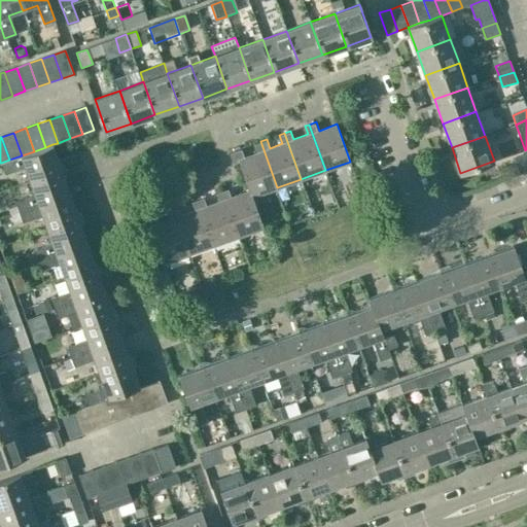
[(240,161),(250,190),(252,197),(253,196),(277,187),(260,141),(254,143),(258,152),(245,157),(242,148),(230,152),(234,163),(240,161)]
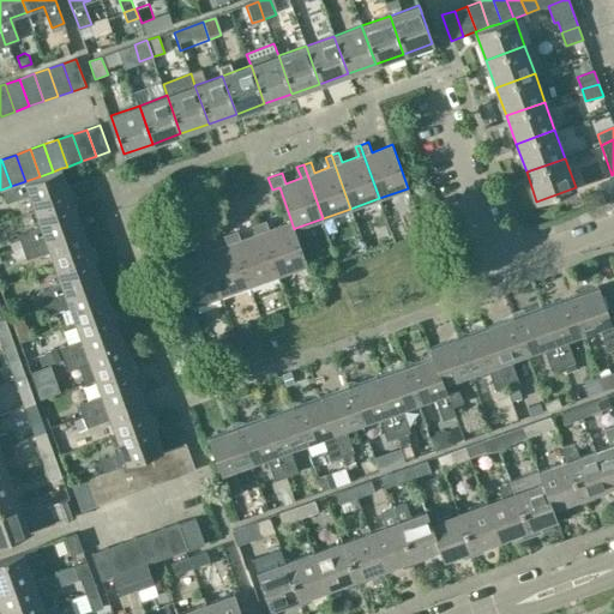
[(61,168),(53,172),(40,176),(25,181),(11,186),(1,190),(6,202),(29,194),(34,210),(71,197),(61,168)]
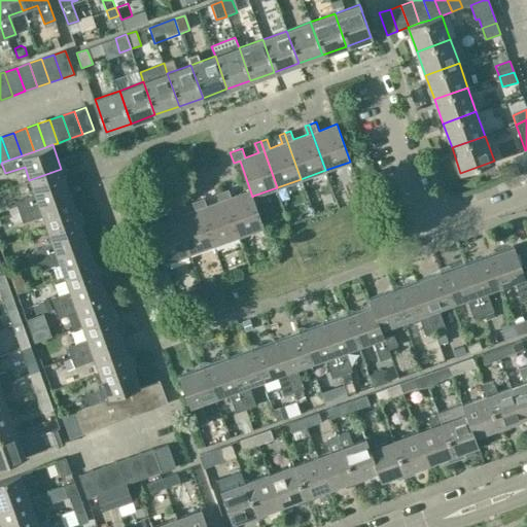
[(61,169),(29,180),(35,196),(15,203),(19,211),(70,192),(61,169)]
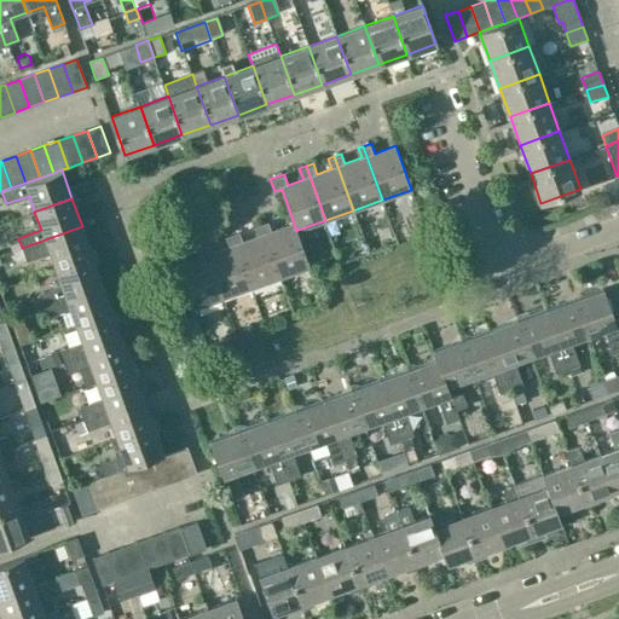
[(261,223),(281,277),(311,266),(298,230),(296,231),(294,224),(272,231),(268,220),(261,223)]
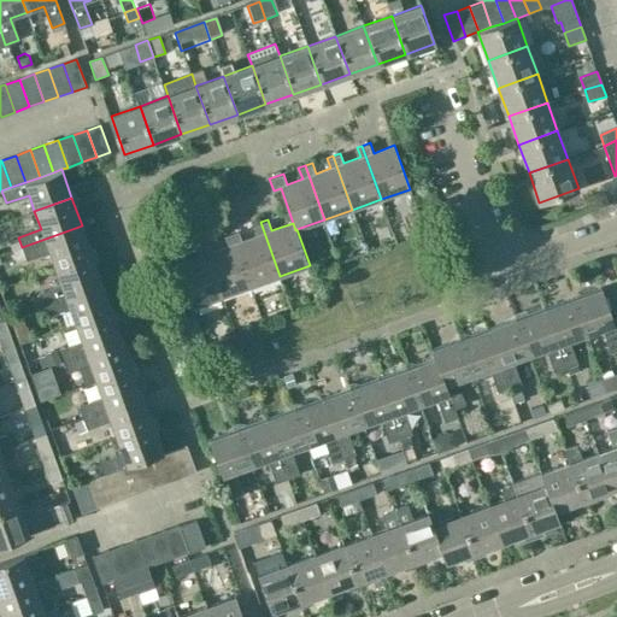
[(251,286),(280,276),(260,222),(254,224),(259,235),(242,241),(239,230),(231,233),(251,286)]
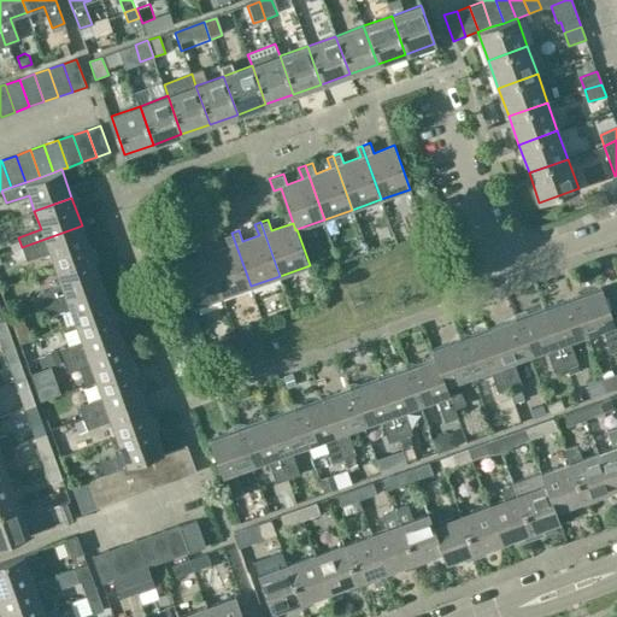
[(92,254),(82,225),(22,247),(27,259),(48,251),(54,268),(92,254)]
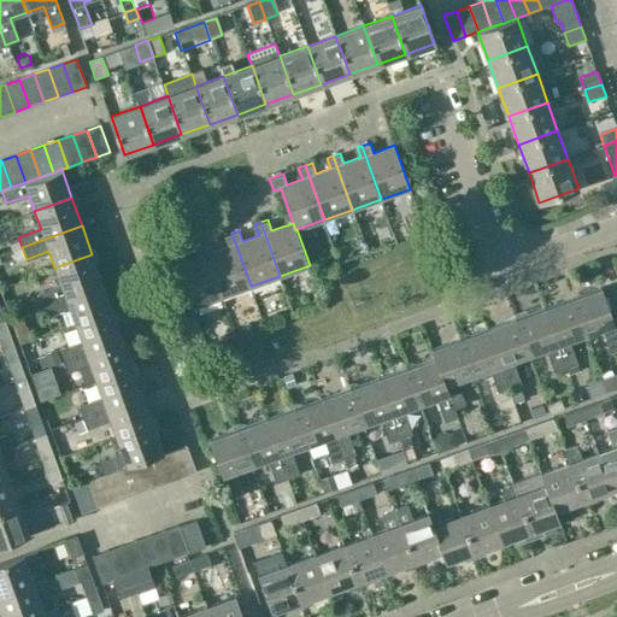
[(223,297),(251,286),(231,233),(225,235),(229,246),(215,252),(211,241),(204,244),(223,297)]
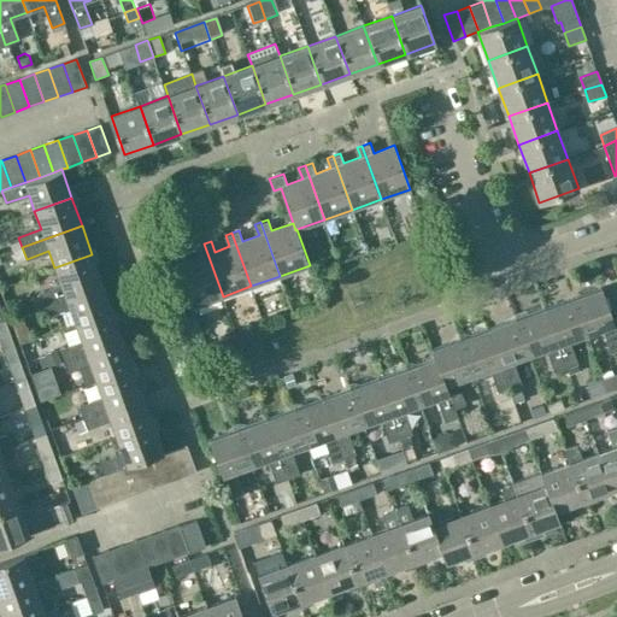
[(194,307),(223,297),(204,244),(197,246),(200,256),(184,260),(181,251),(168,256),(172,266),(180,264),(194,307)]
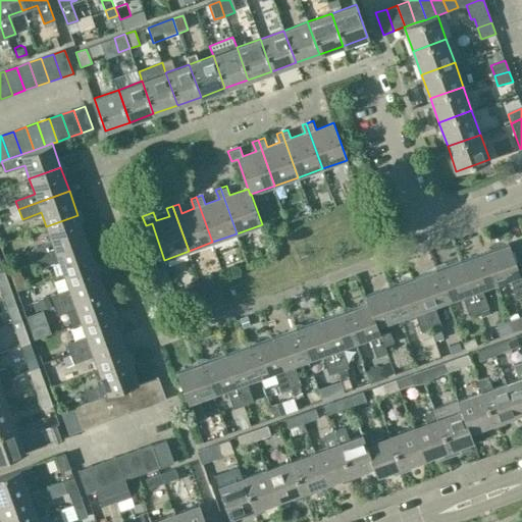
[(87,239),(77,215),(46,226),(51,241),(32,248),(36,257),(87,239)]
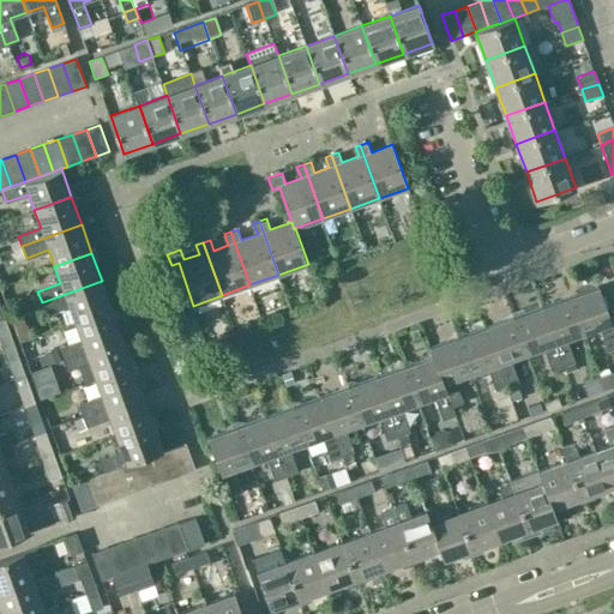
[(112,309),(102,281),(42,302),(47,314),(68,307),(74,323),(112,309)]
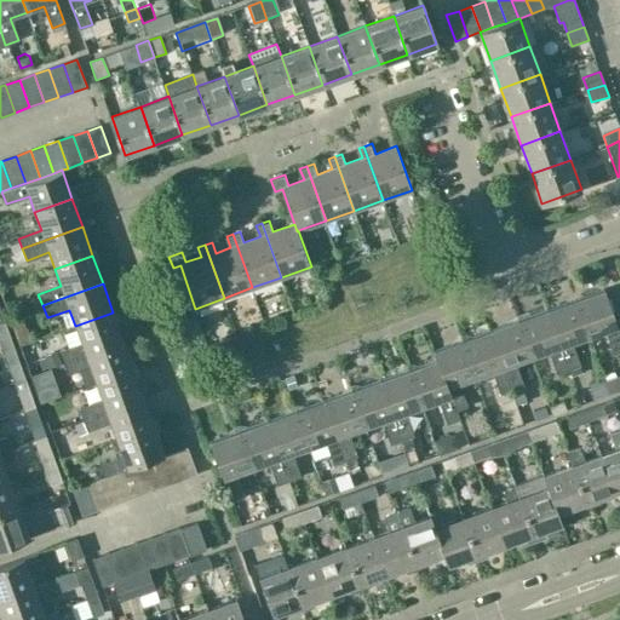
[(619,327),(606,288),(577,298),(591,337),(607,332),(614,352),(619,350),(619,327)]
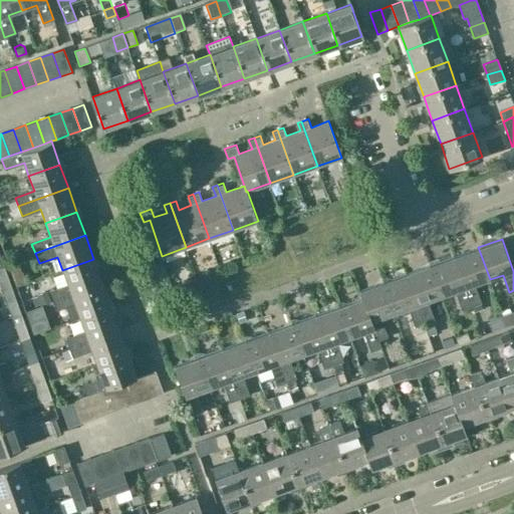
[(454,256),(472,306),(482,302),(475,285),(490,279),(478,247),(454,256)]
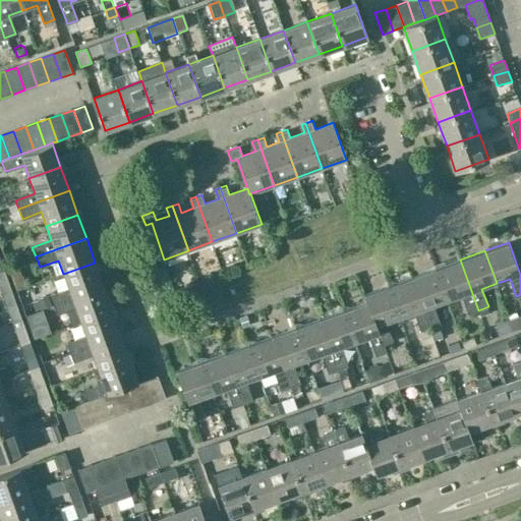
[(468,313),(478,310),(460,259),(437,268),(449,300),(462,295),(468,313)]
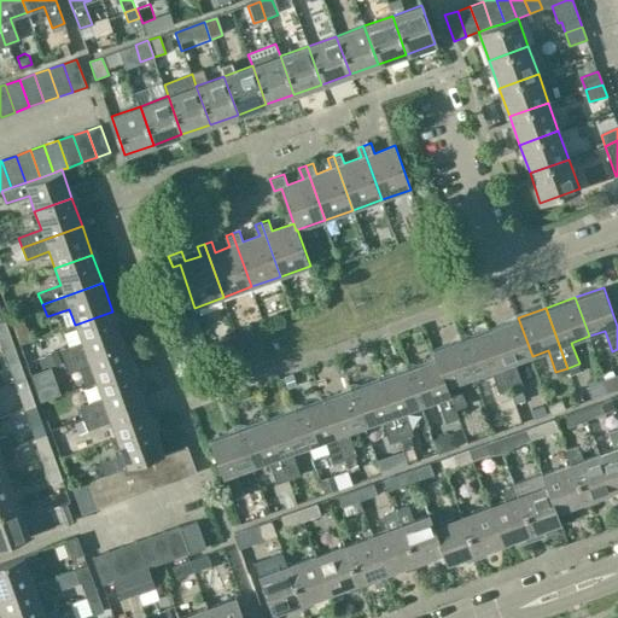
[(63,361),(123,339),(112,312),(75,325),(75,326),(62,331),(68,347),(59,350),(63,361)]
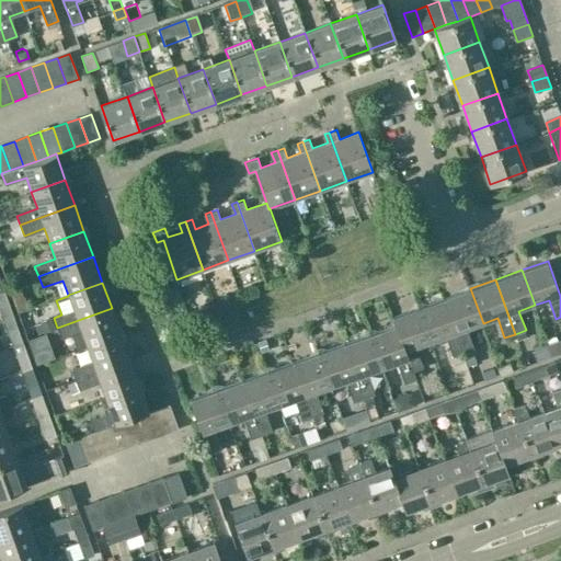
[(445,297),(465,353),(474,348),(467,329),(483,323),(470,288),(445,297)]
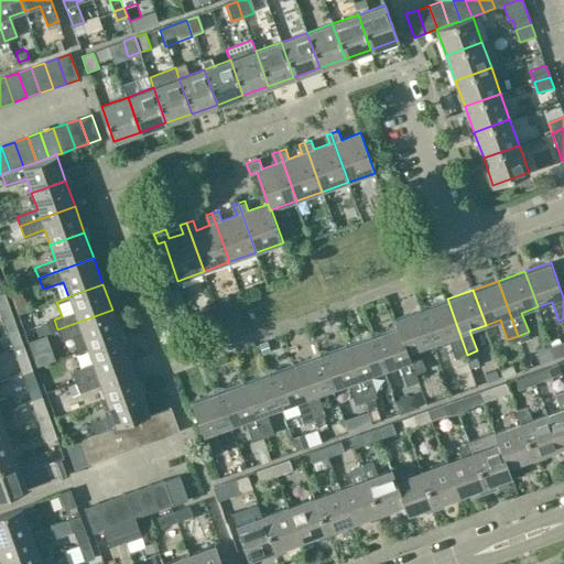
[(12,295),(19,313),(30,310),(26,299),(24,300),(22,292),(12,295)]
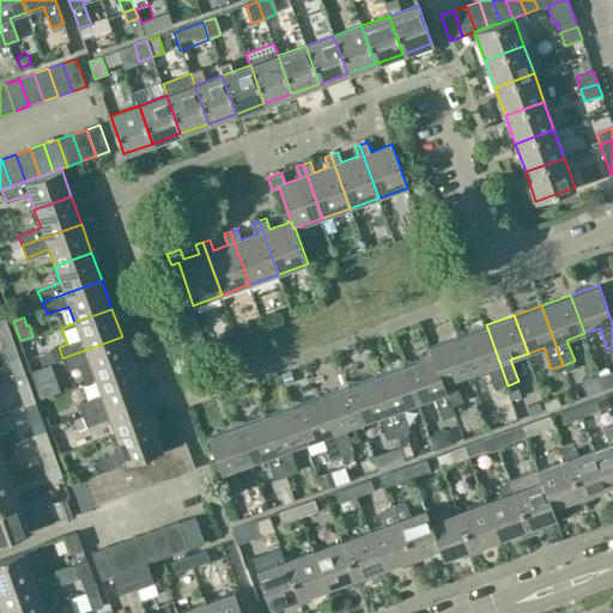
[(4,319),(0,319),(0,341),(4,350),(14,346),(4,319)]
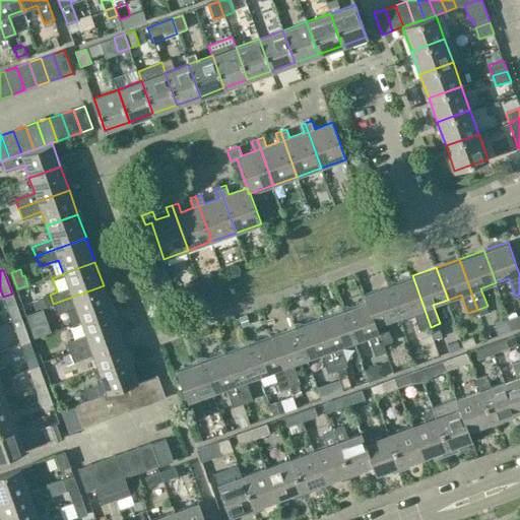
[(420,330),(431,327),(412,275),(388,284),(400,317),(414,312),(420,330)]
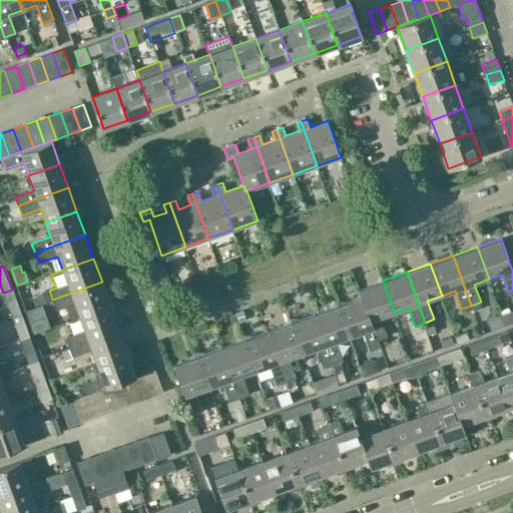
[(359,289),(362,297),(363,297),(378,340),(388,336),(381,318),(395,313),(383,281),(359,289)]
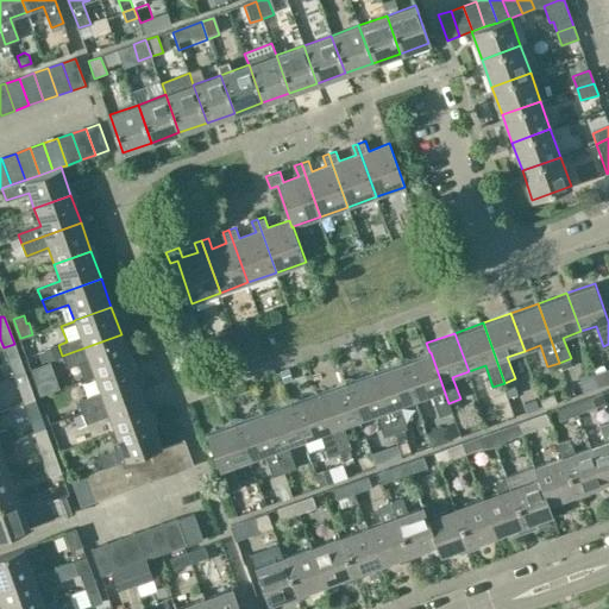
[(131,363),(121,334),(62,356),(67,368),(77,363),(83,380),(94,376),(131,363)]
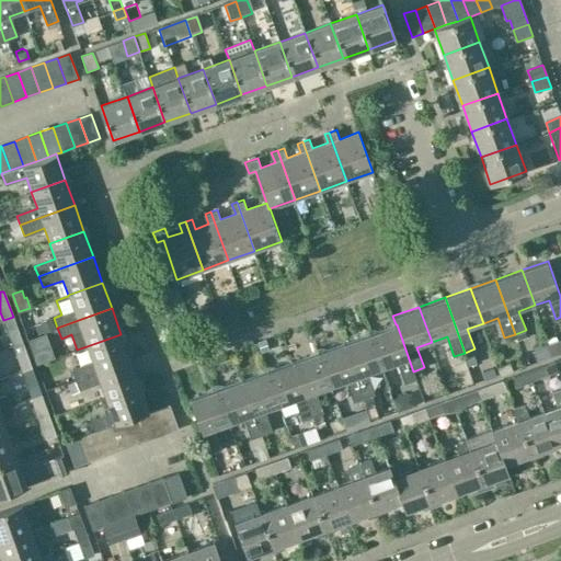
[(41,322),(45,332),(56,328),(52,316),(41,320),(41,322)]
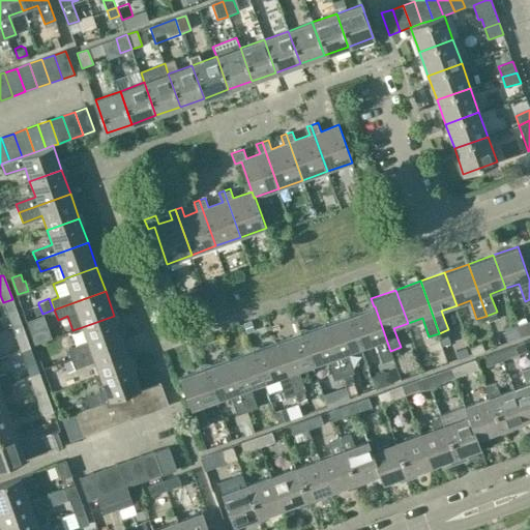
[(21,323),(12,299),(3,302),(11,326),(21,323)]
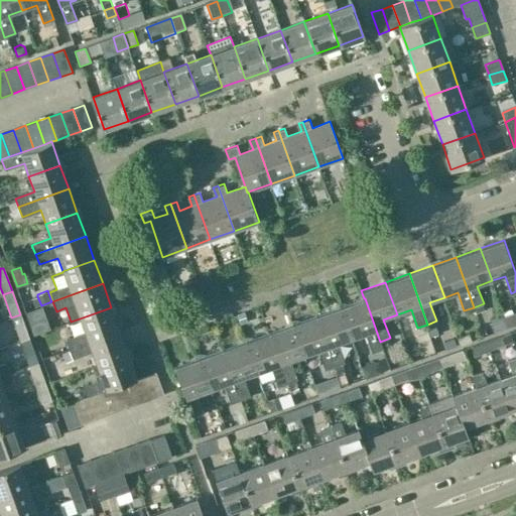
[(41,305),(37,296),(32,298),(35,307),(41,305)]
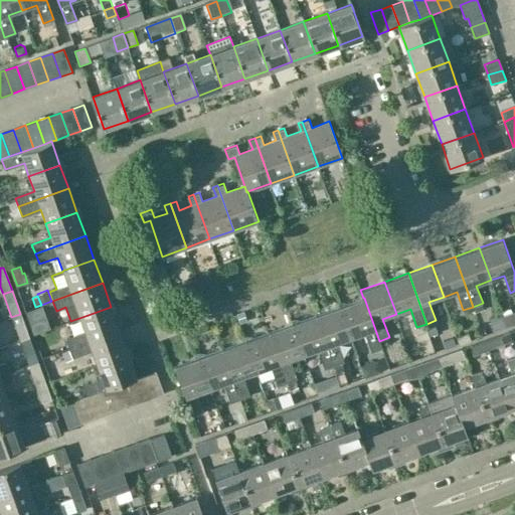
[(364,298),(363,298),(340,307),(351,337),(365,332),(372,351),(382,348),(379,341),(364,298)]
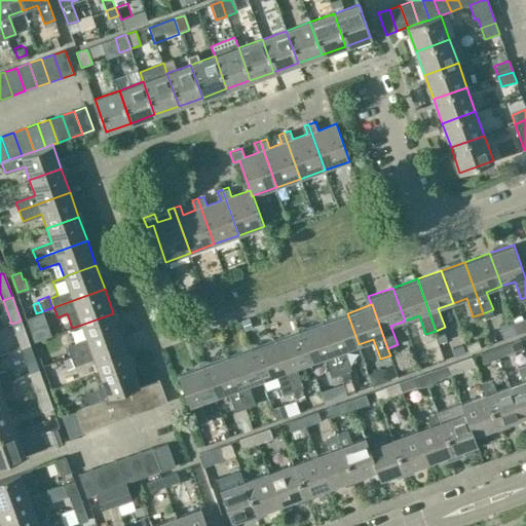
[(493,315),(492,310),(483,313),(485,318),(493,315)]
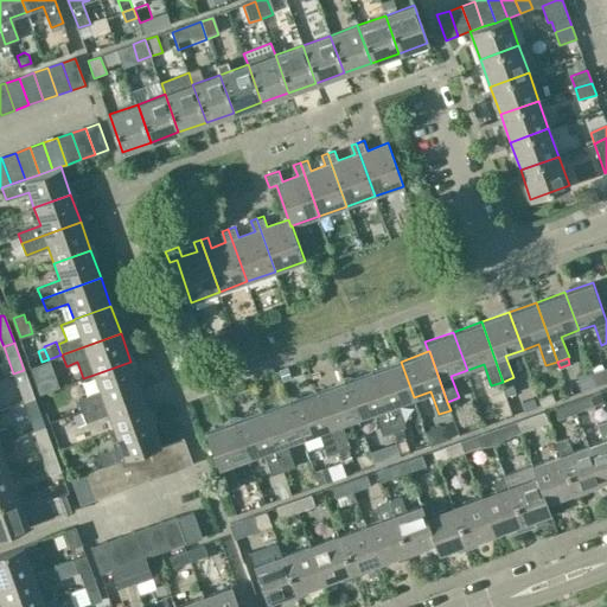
[(48,360),(31,366),(40,394),(57,388),(48,360)]
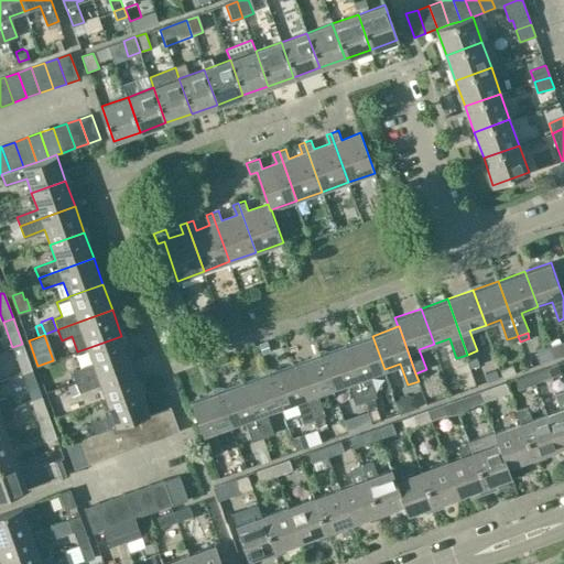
[(72,371),(76,381),(130,361),(121,336),(87,348),(93,364),(72,371)]
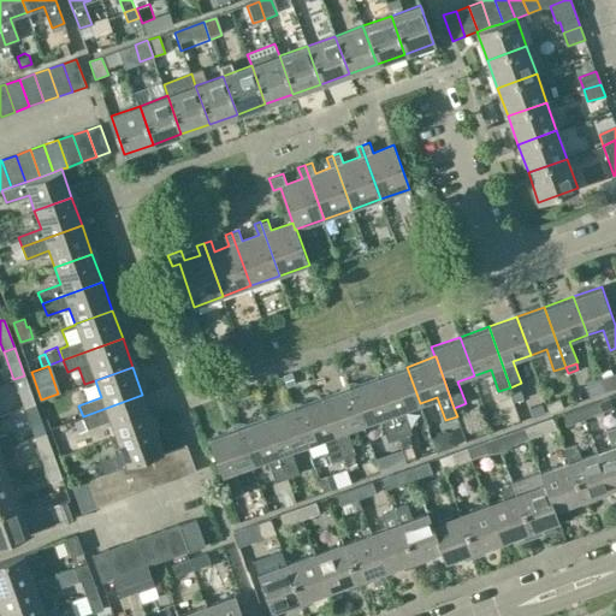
[(379,377),(400,437),(412,432),(403,409),(420,403),(407,367),(379,377)]
